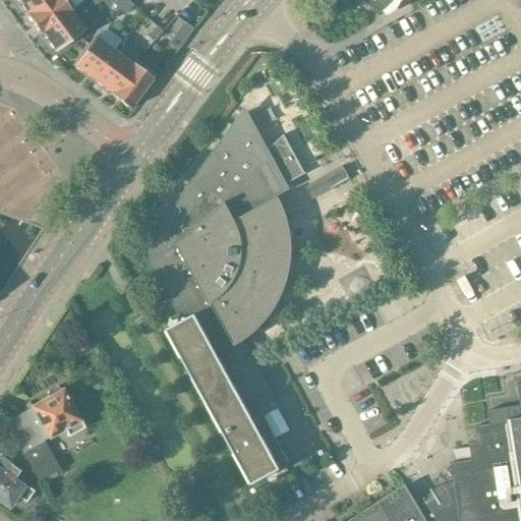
[(26,14),(46,0),(15,0),(25,13),(26,14)]
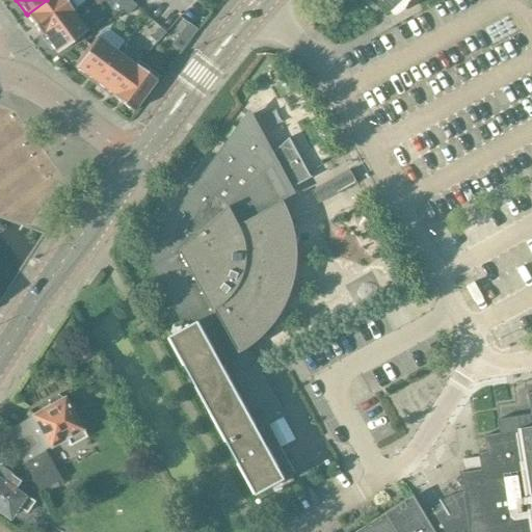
[(42,34),(72,11),(73,12),(77,9),(70,0),(47,0),(27,15),(26,14),(25,15),(41,35),(42,34)]
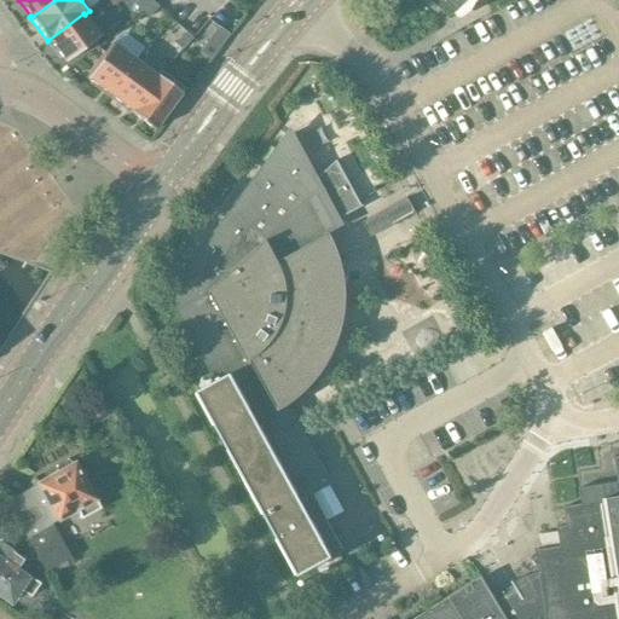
[(151,0),(150,0),(138,0),(134,5),(142,11),(151,0)]
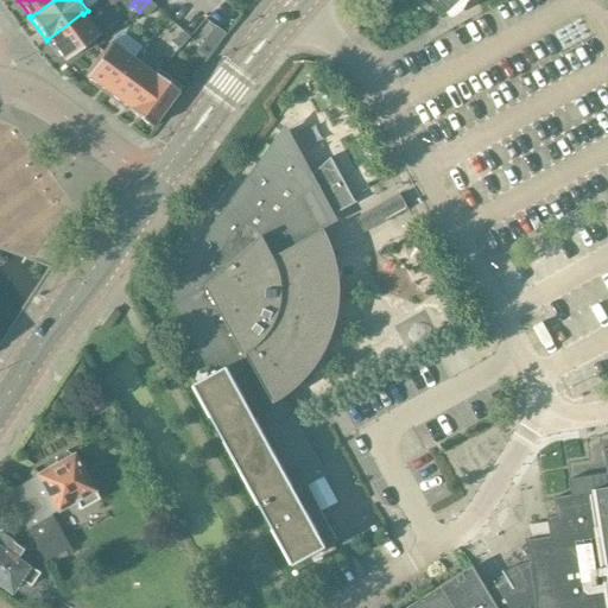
[(146,18),(156,7),(149,0),(139,11),(146,18)]
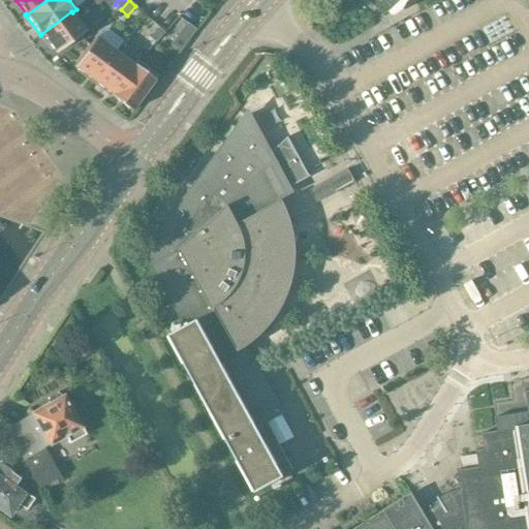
[(380,0),(392,10),(402,0),(380,0)]
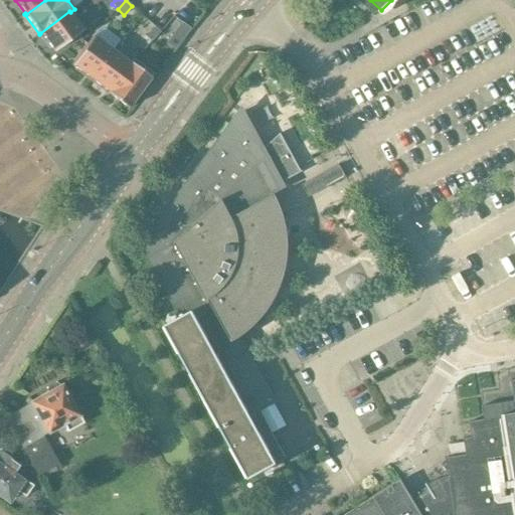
[(54,52),(83,30),(70,12),(69,11),(40,33),(54,52)]
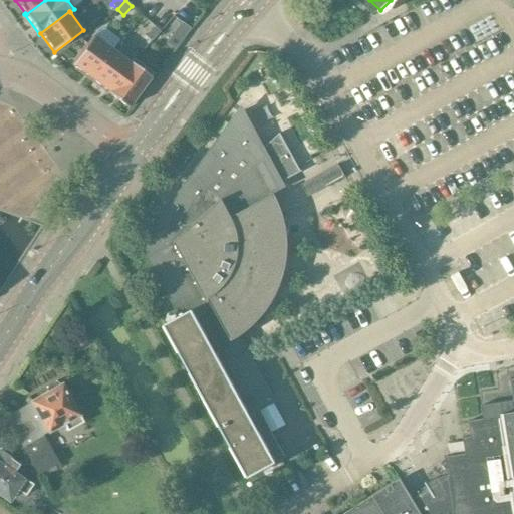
[(181,22),(173,33),(182,39),(190,29),(188,27),(181,22)]
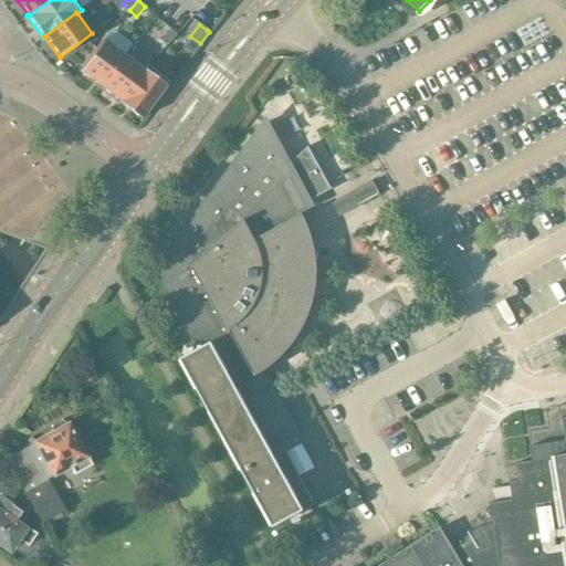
[(177,35),(169,29),(160,39),(167,45),(177,35)]
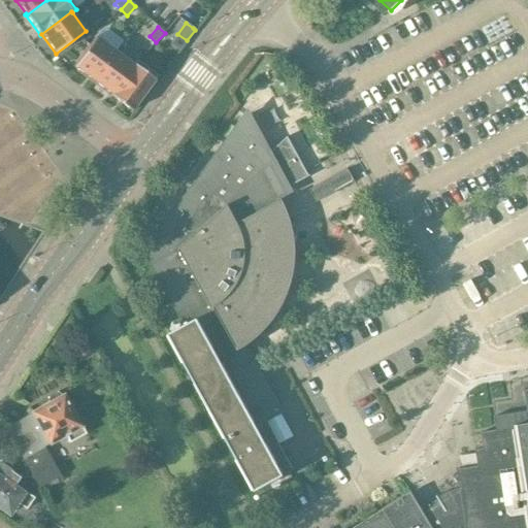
[(116,51),(96,37),(73,67),(93,81),(116,51)]
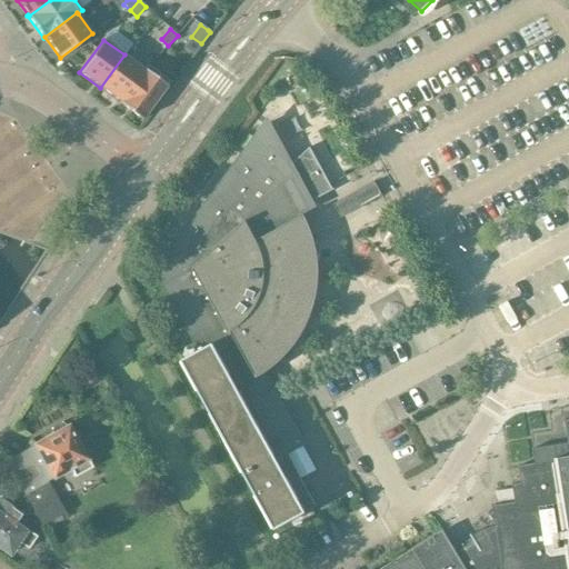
[(121,103),(146,70),(145,70),(125,55),(100,88),(120,102),(121,103)]
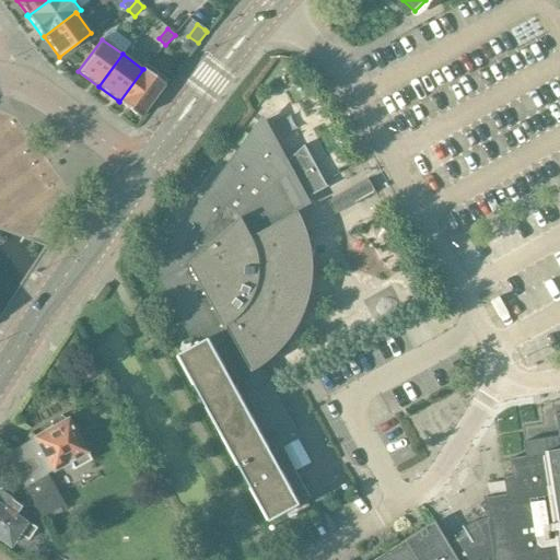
[(139,118),(167,80),(146,63),(142,69),(143,69),(119,102),(118,101),(117,102),(139,118)]
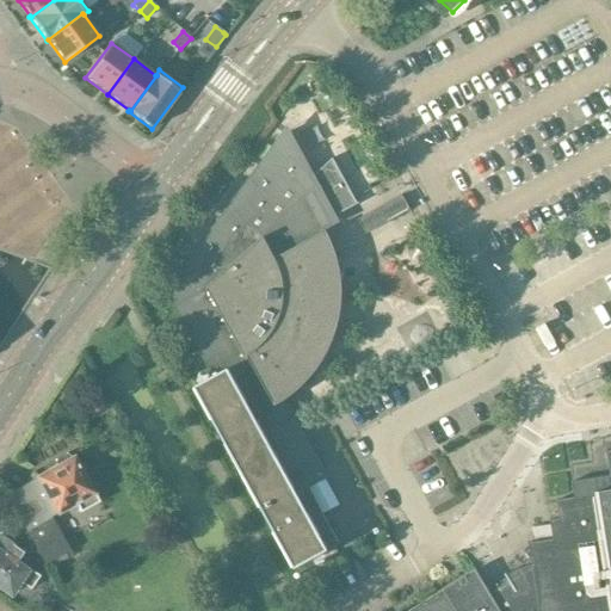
[(332,346),(333,343),(334,338),(337,334),(338,329),(339,326),(340,321),(340,318),(341,313),(341,308),(343,303),(343,300),(343,295),(343,290),(343,287),(343,282),(341,277),(341,273),(340,269),(339,264),(338,260),(337,255),(335,252),(334,247),(332,244),(331,239),(328,235),(326,232),(325,232),(321,224),(358,204),(333,159),(310,180),(284,134),(273,148),(276,149),(265,164),(264,162),(250,181),(252,183),(241,196),(240,195),(226,214),(228,215),(217,229),(215,227),(202,246),(203,247),(193,261),(191,260),(178,279),(179,281),(170,294),(215,377),(196,387),(227,443),(226,444),(273,532),(275,531),(295,569),(339,545),(308,488),(320,482),(319,481),(289,427),(298,421),(301,420),(289,399),(290,397),(294,395),(297,392),(301,389),(303,386),(307,383),(309,380),(313,376),(315,372),(318,369),(320,365),(322,362),(325,358),(327,355),(329,351),(332,346)]
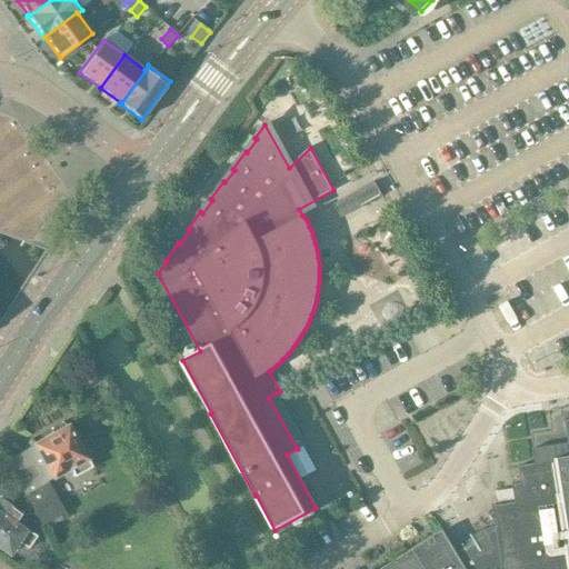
[(382,196),(375,182),(333,205),(341,218),(382,196)]
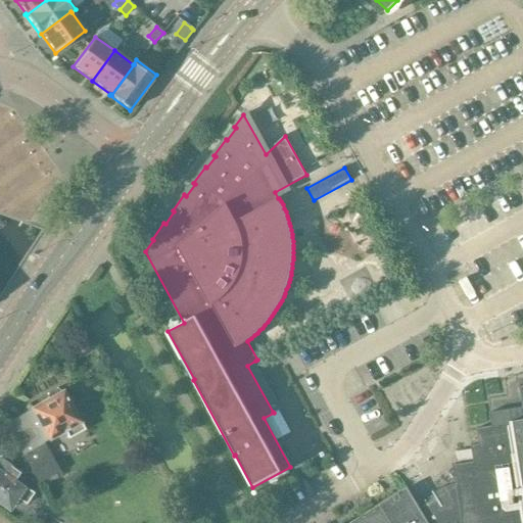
[(88,395),(91,383),(79,380),(75,392),(88,395)]
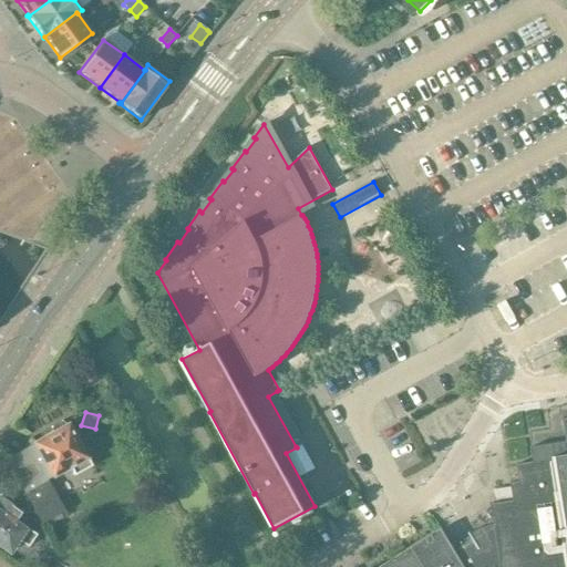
[(473,539),(454,550),(463,566),(566,566),(566,419),(564,420),(566,442),(532,447),(534,462),(517,465),(519,482),(511,484),(512,488),(514,501),(496,504),(491,504),(494,524),(484,527),(480,529),(475,532),(471,534),(470,533),(468,534),(473,539)]
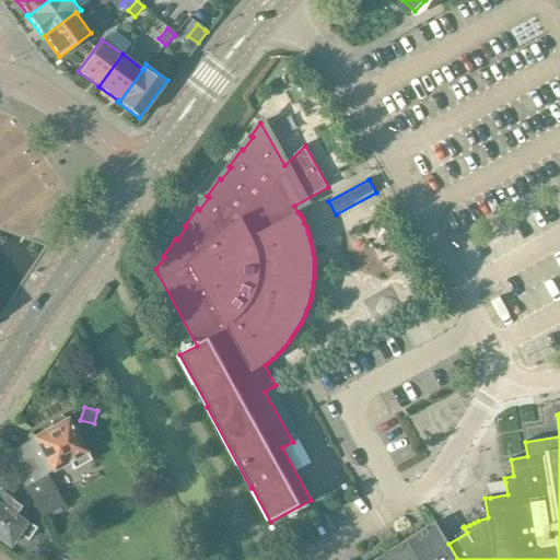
[(67,418),(33,438),(4,453),(41,518),(63,505),(46,475),(69,463),(73,470),(91,461),(67,418)]
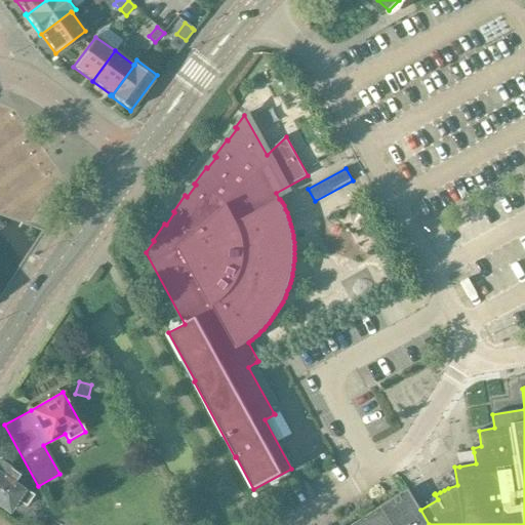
[(474,452),(457,454),(459,467),(476,463),(474,452)]
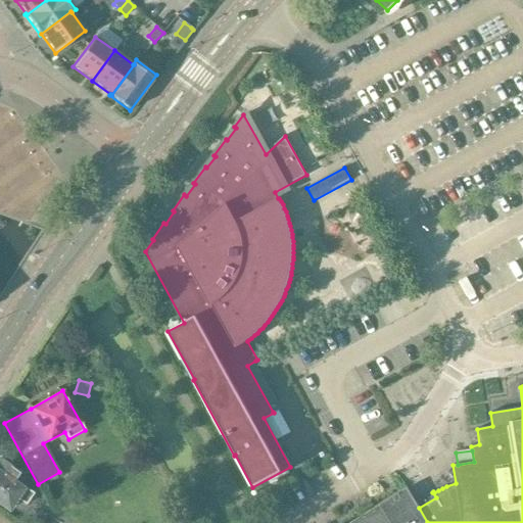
[(20,471),(0,458),(0,503),(10,510),(18,498),(28,505),(35,493),(16,481),(15,483),(13,482),(20,471)]
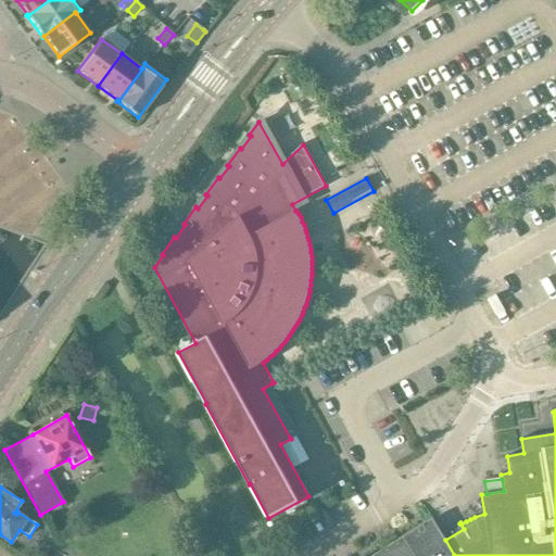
[(454,555),(445,540),(433,520),(373,555),(454,555)]
